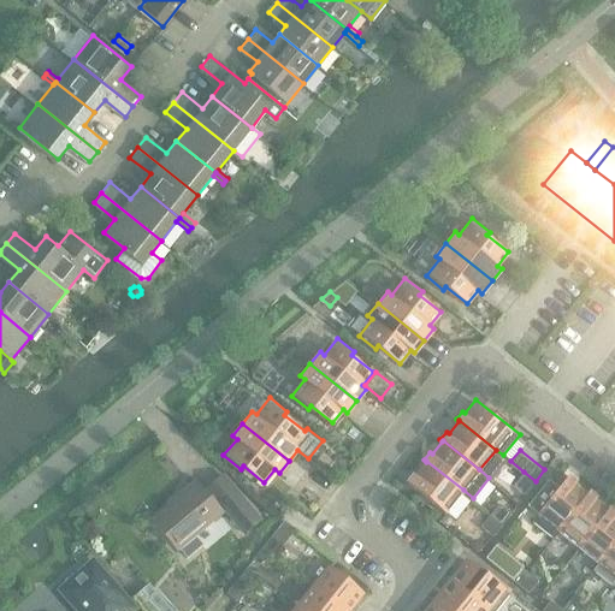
[(447,511),(463,490),(426,461),(426,462),(417,474),(414,472),(407,480),(447,511)]
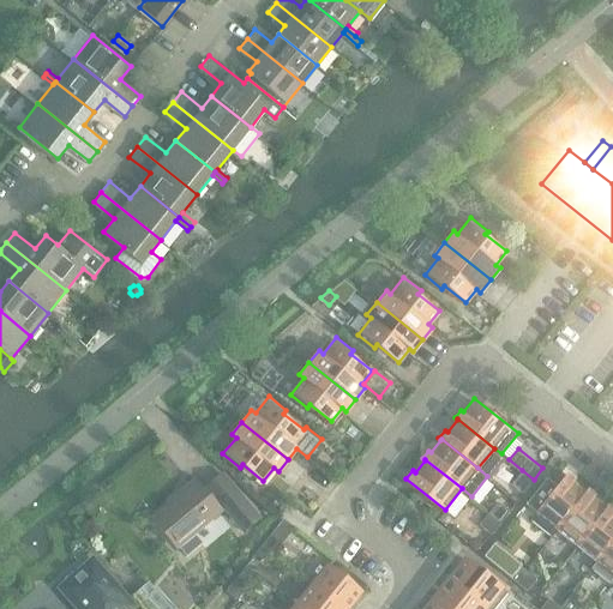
[(223,468),(205,482),(242,529),(260,514),(223,468)]
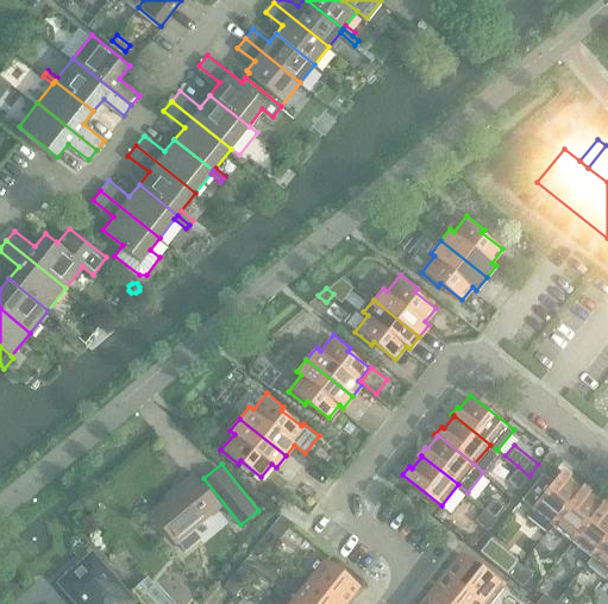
[(520,488),(530,476),(518,466),(508,478),(520,488)]
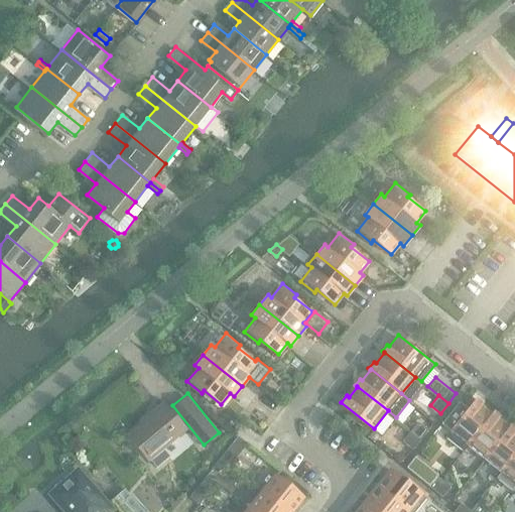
[(464,450),(469,443),(468,442),(493,412),(492,412),(482,404),(483,401),(477,396),(469,405),(460,398),(441,421),(451,428),(445,434),(464,450)]
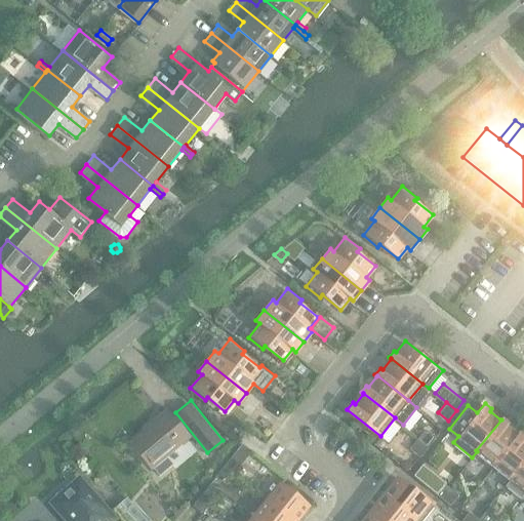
[(156,462),(163,471),(176,459),(169,450),(189,434),(169,410),(131,441),(152,466),(156,462)]
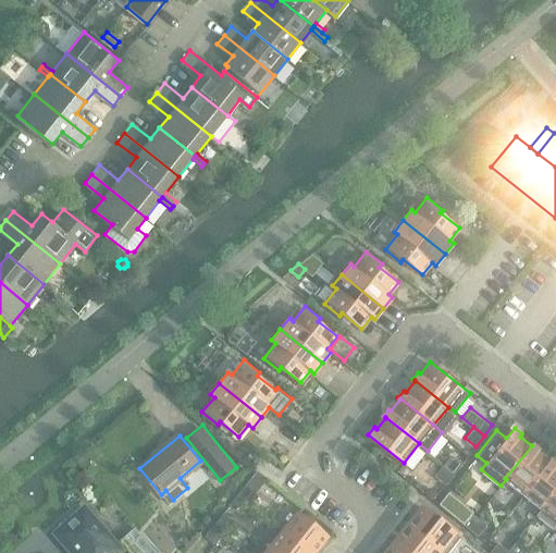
[(533,443),(531,445),(532,445),(505,478),(506,479),(523,493),(550,461),(550,459),(539,451),(540,449),(533,443)]
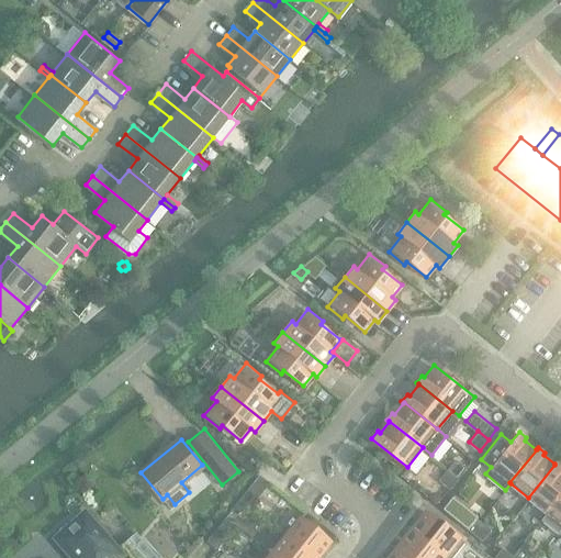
[(457,457),(448,468),(459,477),(467,466),(457,457)]
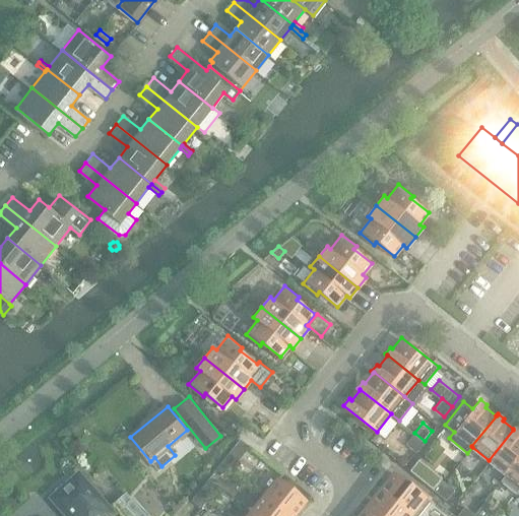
[(489,460),(506,473),(518,457),(518,430),(514,427),(513,429),(513,430),(489,460)]
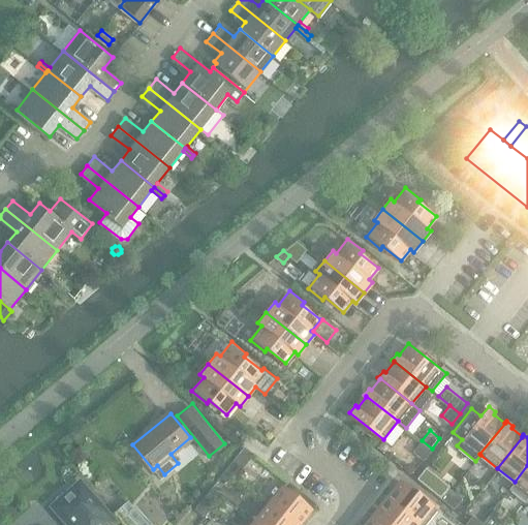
[(424,458),(432,449),(422,440),(413,451),(424,458)]
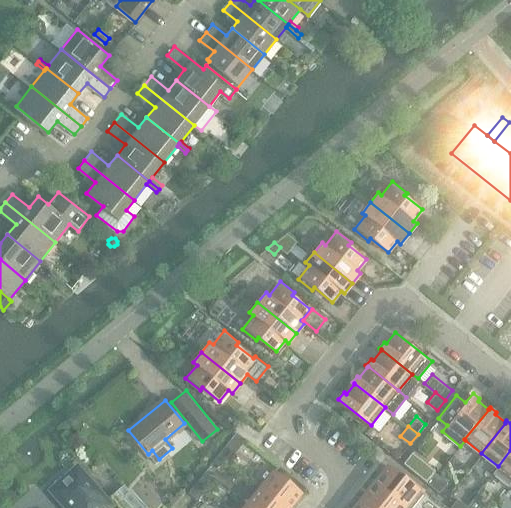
[(227,443),(220,452),(226,457),(233,448),(227,443)]
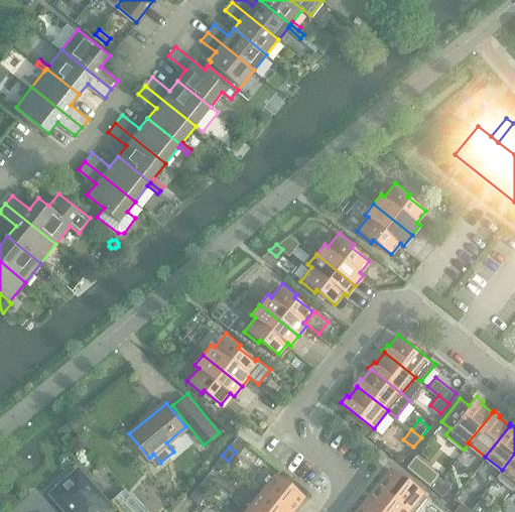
[(406,466),(433,487),(441,477),(437,474),(439,472),(416,454),(406,466)]
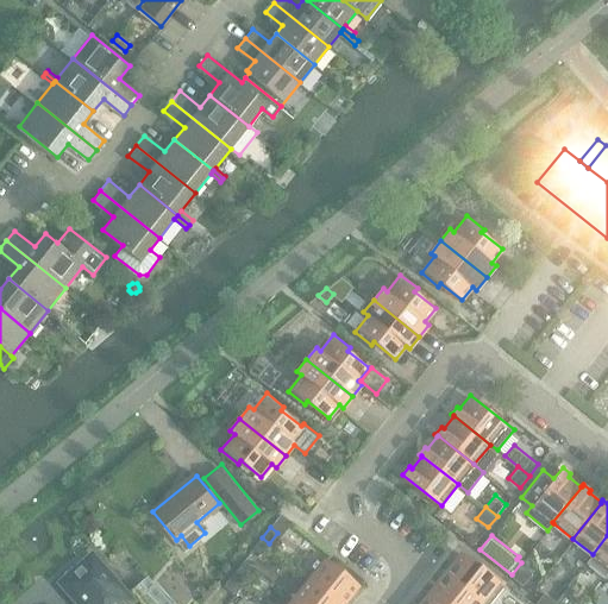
[(607,535),(593,554),(587,561),(607,578),(607,535)]
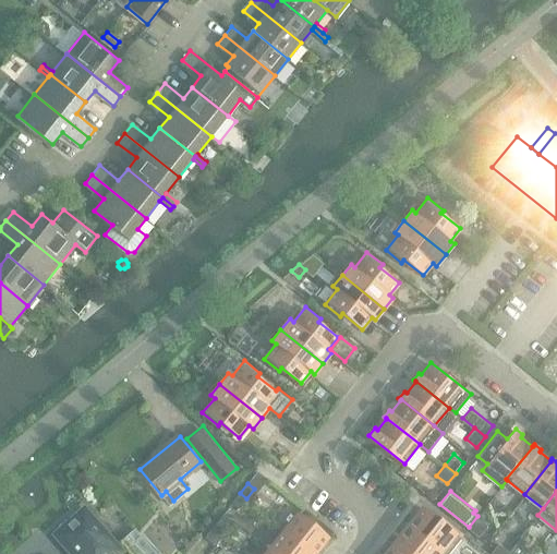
[(238,510),(246,498),(240,493),(230,505),(238,510)]
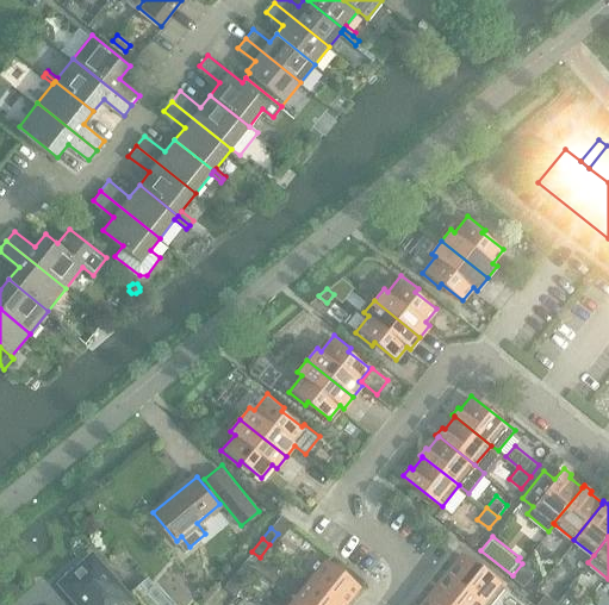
[(66,577),(60,581),(80,604),(128,604),(135,600),(93,553),(76,567),(73,566),(66,572),(66,577)]
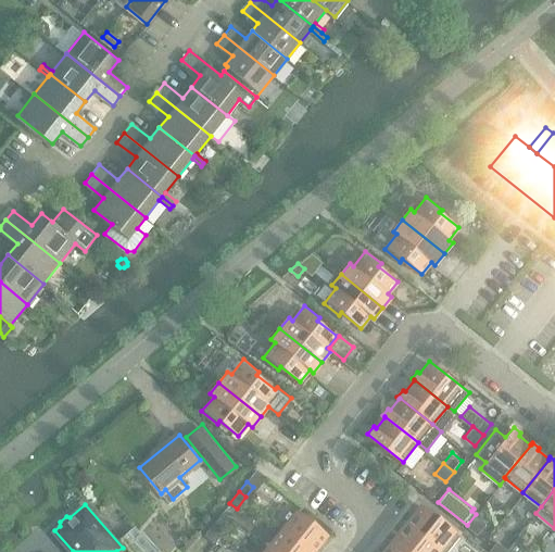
[(423,504),(408,523),(440,548),(439,549),(443,551),(445,551),(461,535),(423,504)]
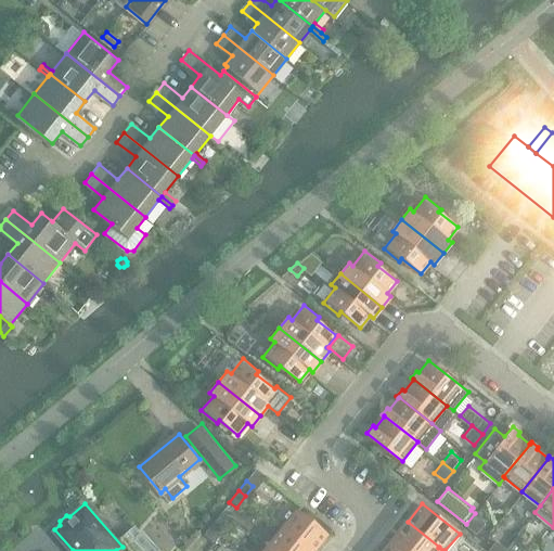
[(296,507),(282,525),(313,550),(329,532),(296,507)]
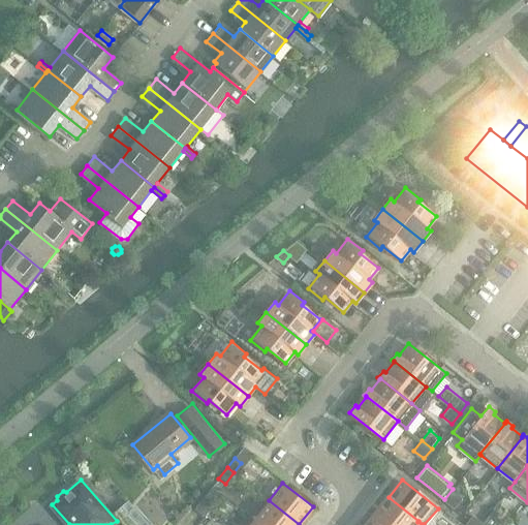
[(214,485),(205,496),(215,503),(224,493),(214,485)]
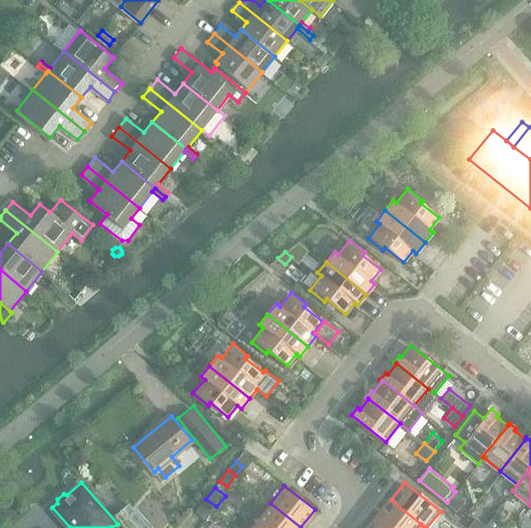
[(465,500),(455,492),(447,502),(456,509),(465,500)]
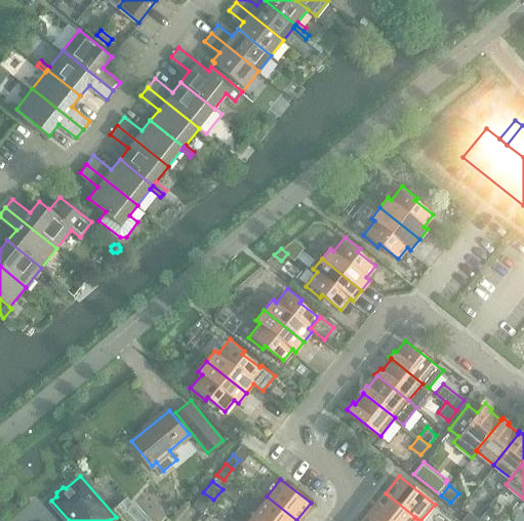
[(204,511),(213,499),(203,492),(194,503),(204,511)]
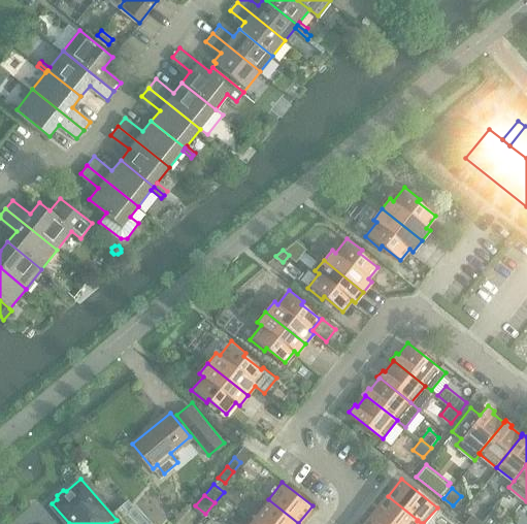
[(389,523),(414,523),(417,521),(418,520),(388,496),(374,512),(389,523)]
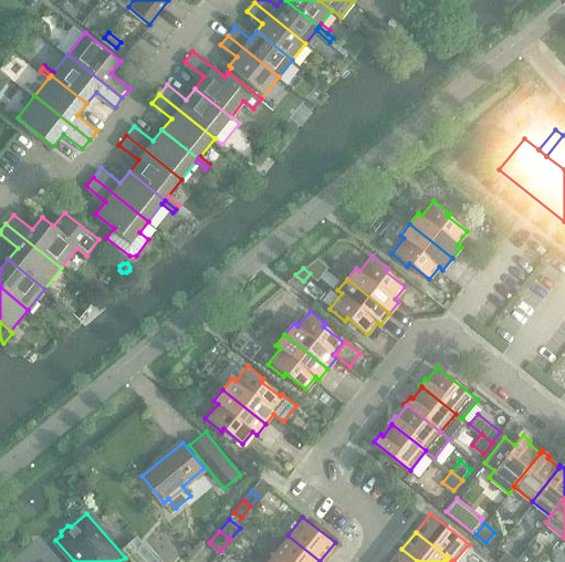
[(161,561),(137,534),(126,544),(142,561),(161,561)]
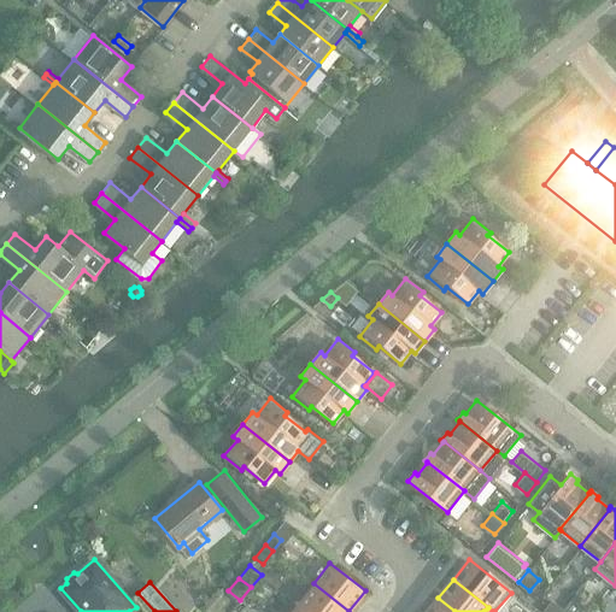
[(314,583),(298,602),(309,611),(347,611),(348,611),(314,583)]
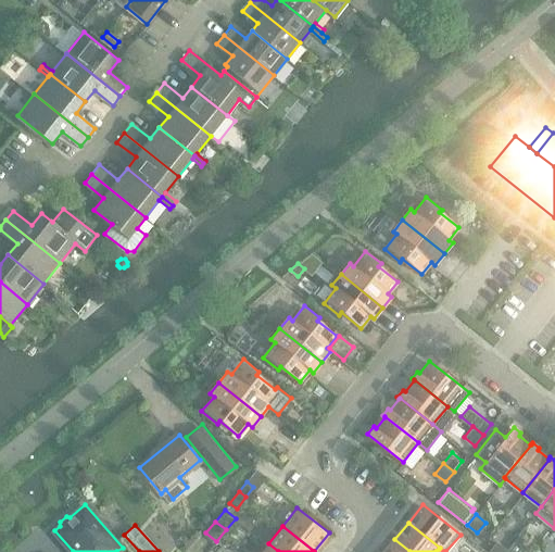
[(410,551),(394,539),(383,551),(410,551)]
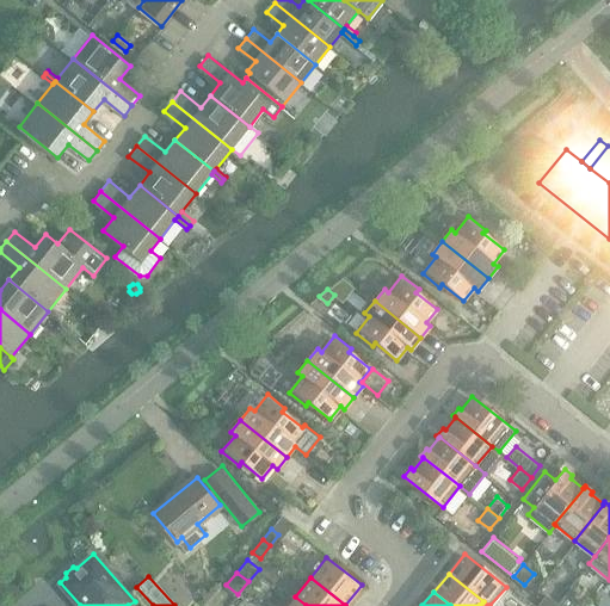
[(537,605),(538,605),(554,605),(559,601),(547,592),(537,605)]
